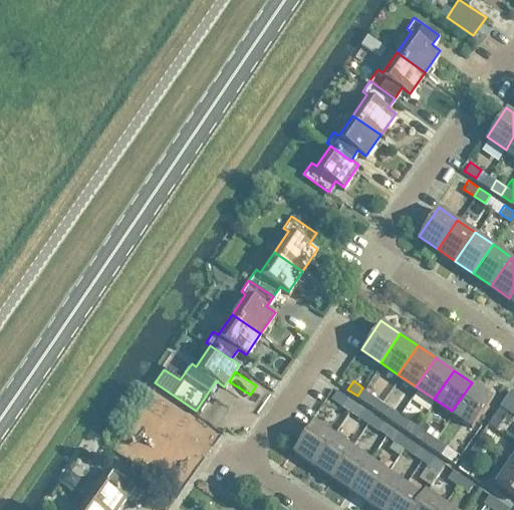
[(491,396),(472,383),(452,411),(471,424),(491,396)]
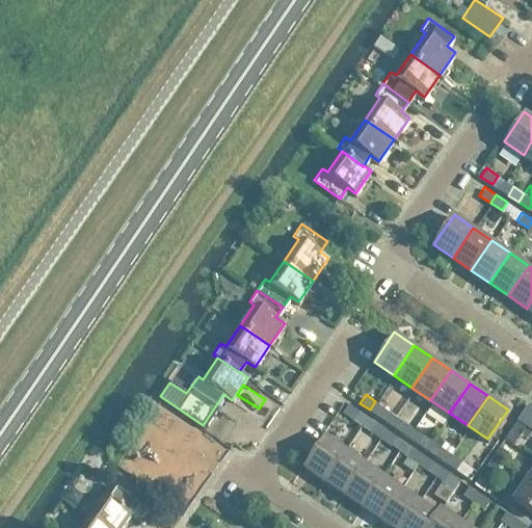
[(376,401),(370,410),(379,417),(384,407),(376,401)]
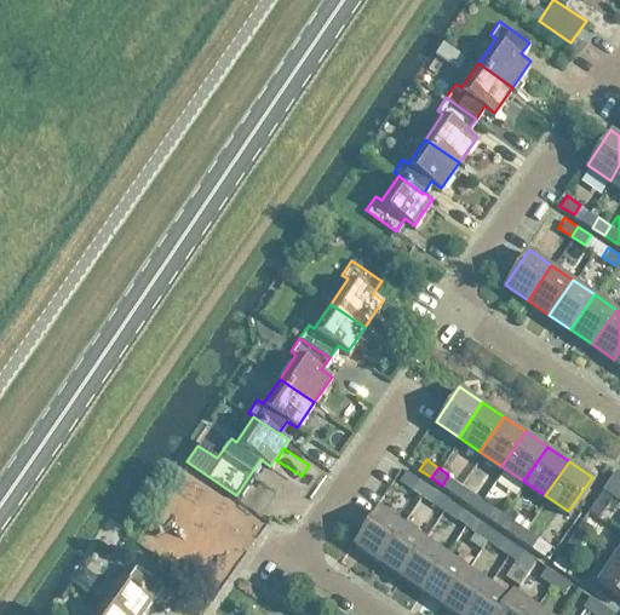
[(429,484),(406,469),(399,478),(422,494),(429,484)]
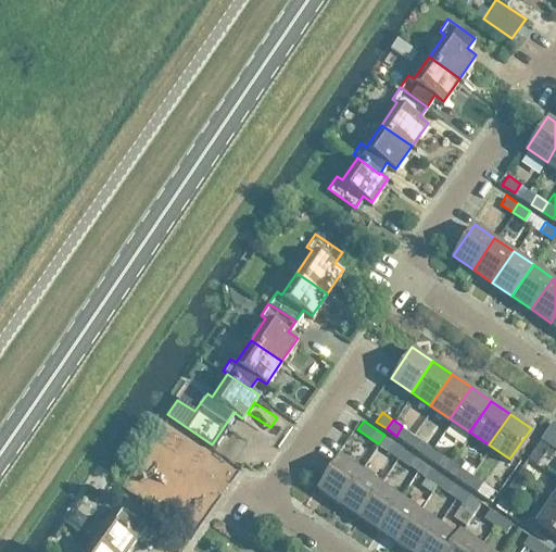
[(235,446),(253,460),(263,447),(245,433),(235,446)]
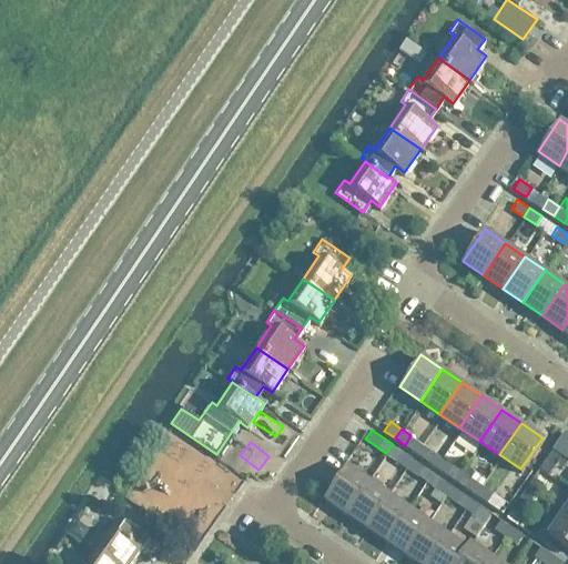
[(393,444),(386,453),(388,455),(406,466),(412,457),(393,444)]
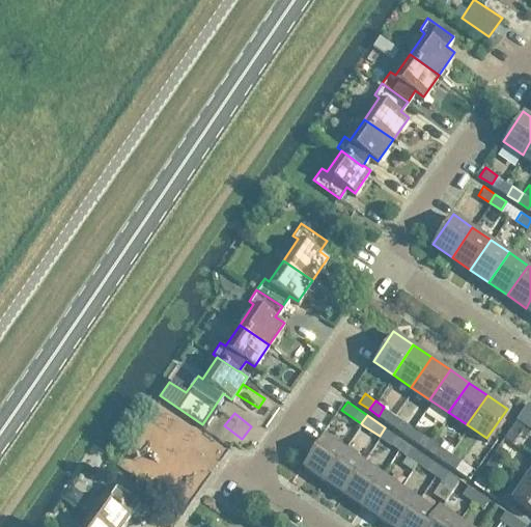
[(518,433),(526,421),(518,416),(509,427),(518,433)]
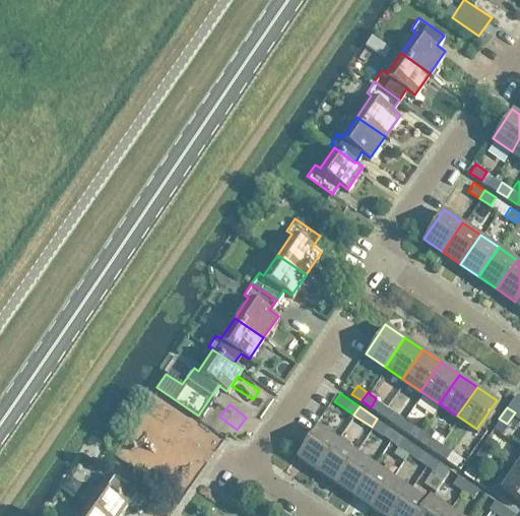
[(394,410),(388,418),(398,426),(403,417),(394,410)]
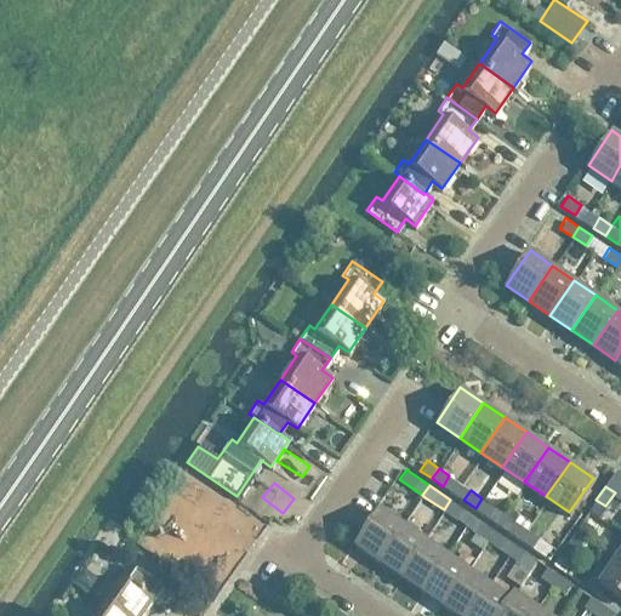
[(482,498),(476,508),(496,523),(507,507),(499,501),(495,507),(482,498)]
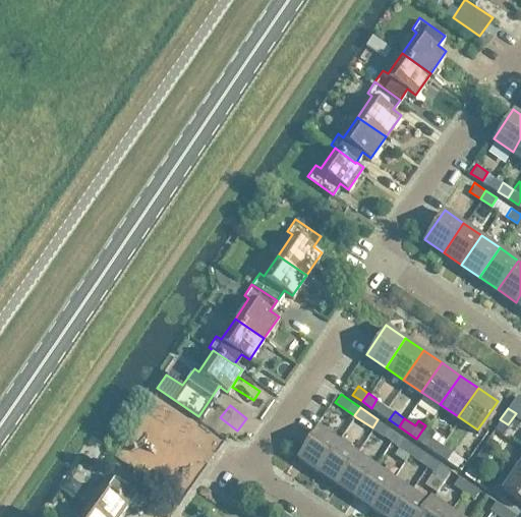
[(378,419),(372,427),(383,435),(388,426),(378,419)]
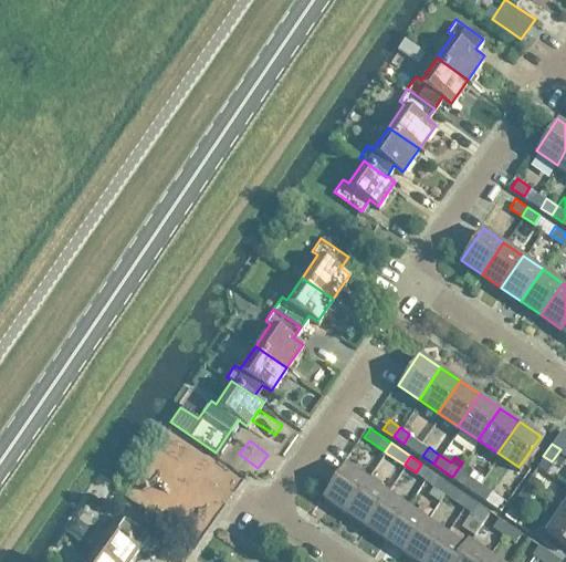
[(350,461),(347,466),(345,465),(324,496),(344,510),(366,478),(356,471),(359,467),(350,461)]
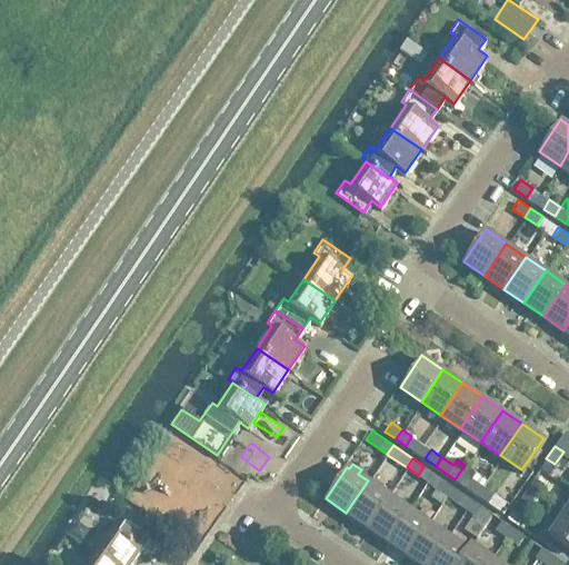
[(465,465),(455,479),(475,493),(481,484),(470,477),(475,471),(466,464),(465,465)]
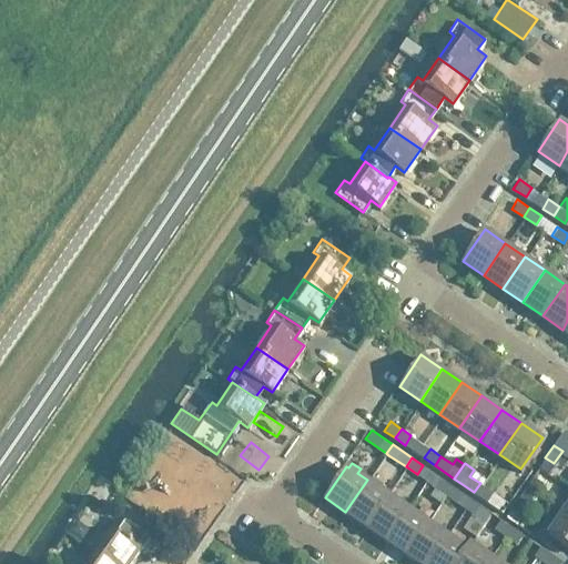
[(432,471),(425,480),(435,486),(429,493),(440,501),(445,493),(445,494),(452,485),(432,471)]
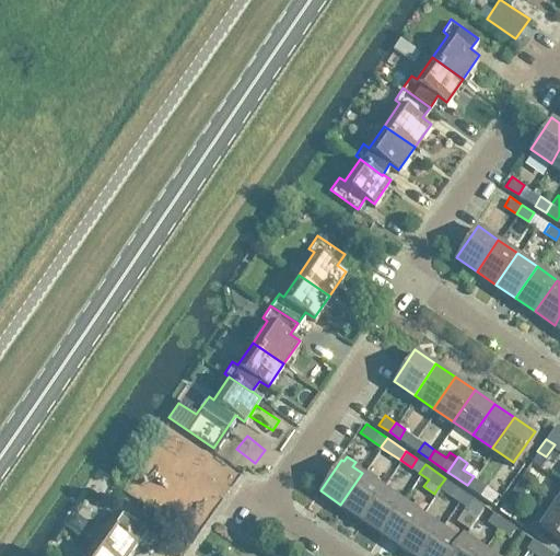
[(363,474),(362,473),(340,505),(360,518),(382,487),(373,481),(377,475),(366,468),(363,474)]
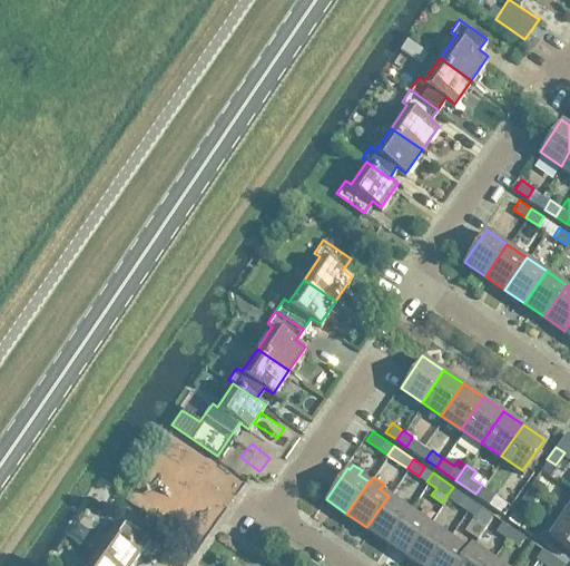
[(542,482),(534,477),(528,487),(536,493),(542,482)]
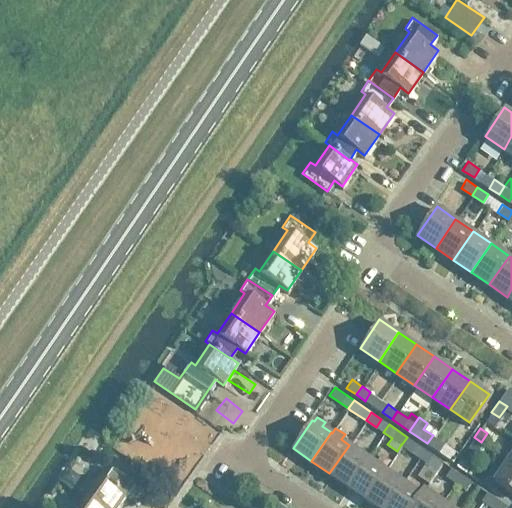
[(416,443),(407,437),(401,445),(419,457),(425,449),(416,443)]
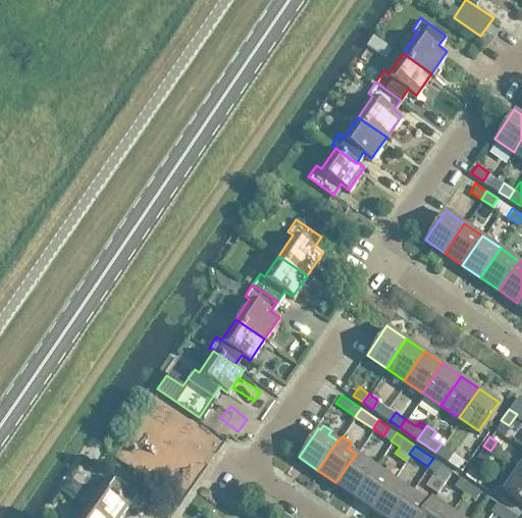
[(483,446),(475,457),(483,463),(490,451),(483,446)]
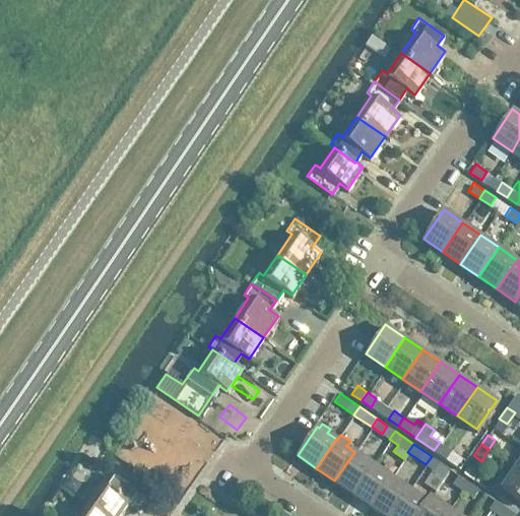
[(451,449),(445,458),(459,467),(465,459),(464,458),(451,449)]
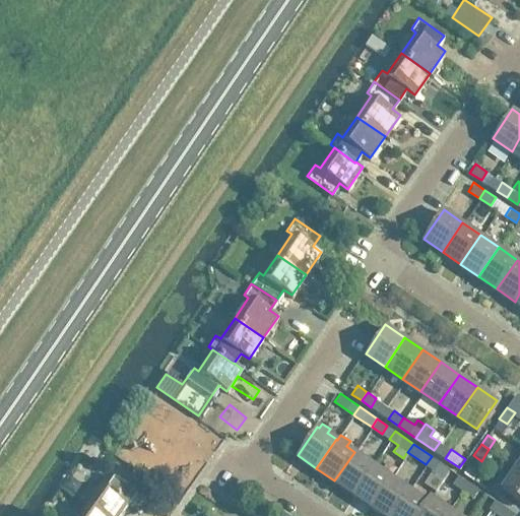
[(354,452),(334,480),(352,493),(373,464),(354,452)]
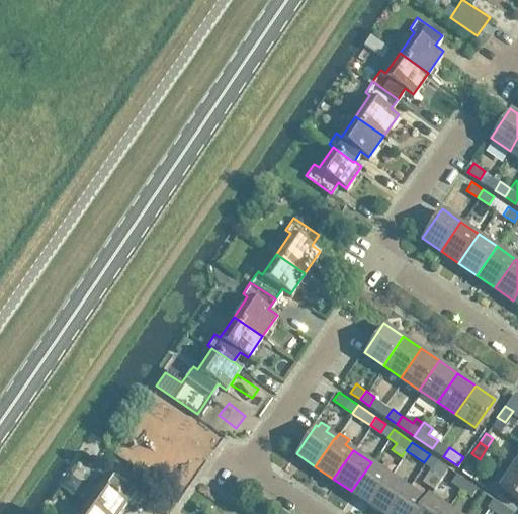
[(437,458),(430,454),(424,462),(442,474),(447,466),(437,458)]
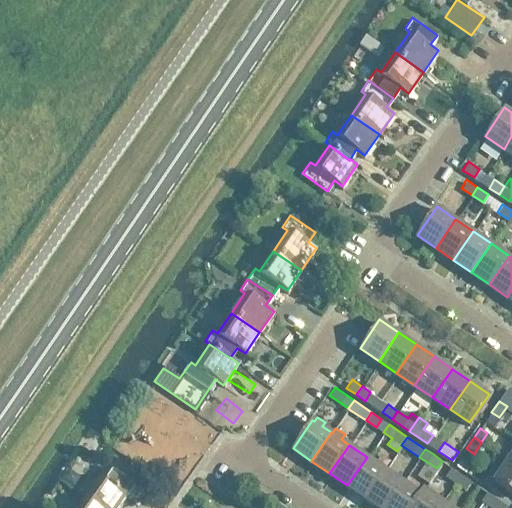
[(367,457),(347,485),(365,497),(385,469),(367,457)]
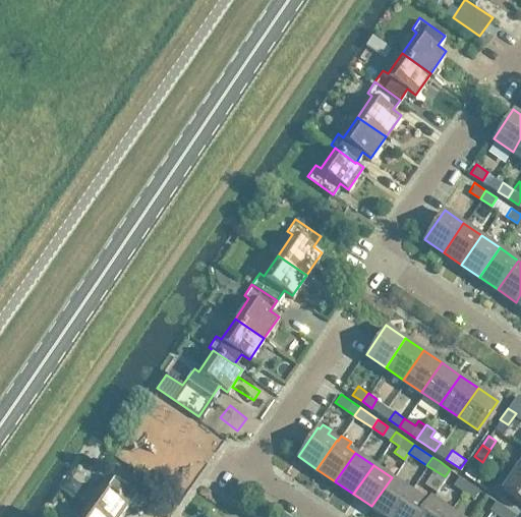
[(520,471),(516,468),(503,487),(520,499),(520,471)]
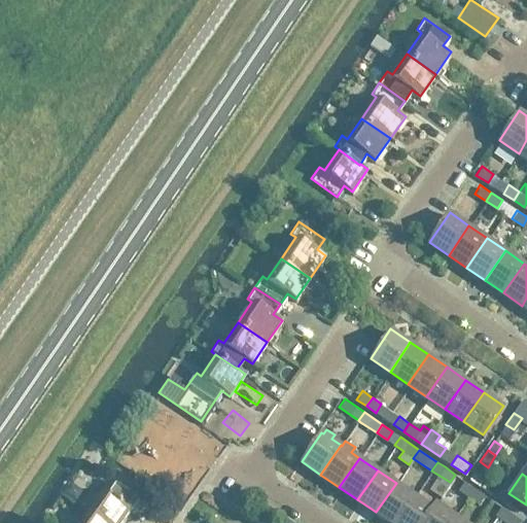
[(88,510),(105,522),(119,522),(138,497),(110,478),(88,510)]
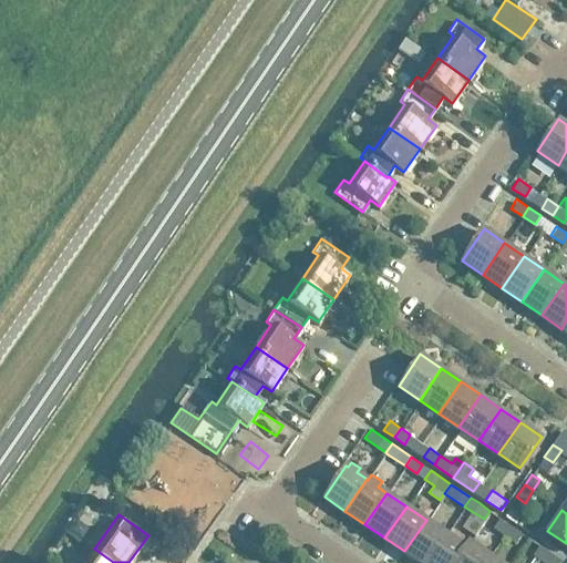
[(511,524),(498,517),(492,525),(504,533),(511,524)]
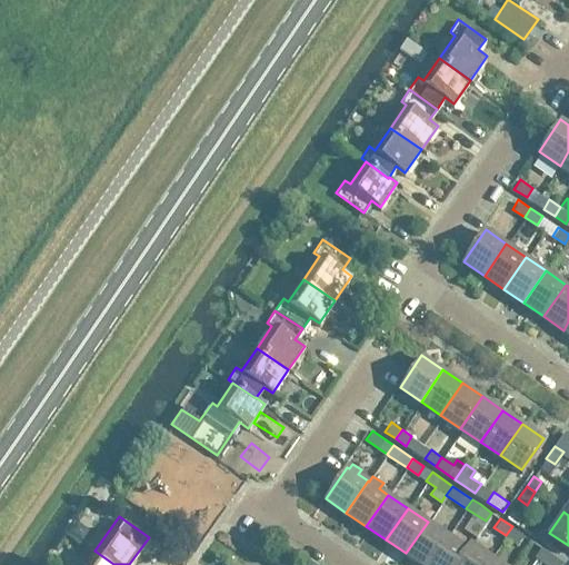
[(426,564),(447,535),(428,522),(406,553),(422,564),(426,564)]
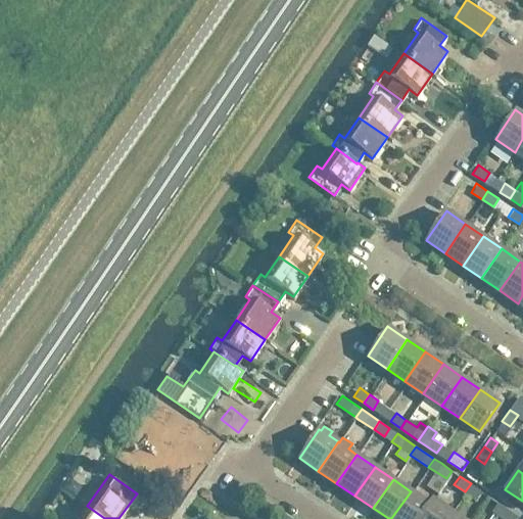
[(471,483),(465,491),(475,499),(480,490),(471,483)]
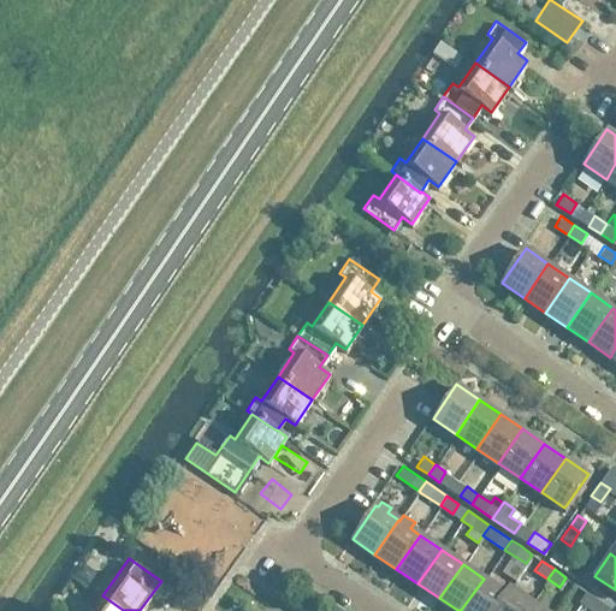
[(484,579),(461,610),(493,610),(505,593),(484,579)]
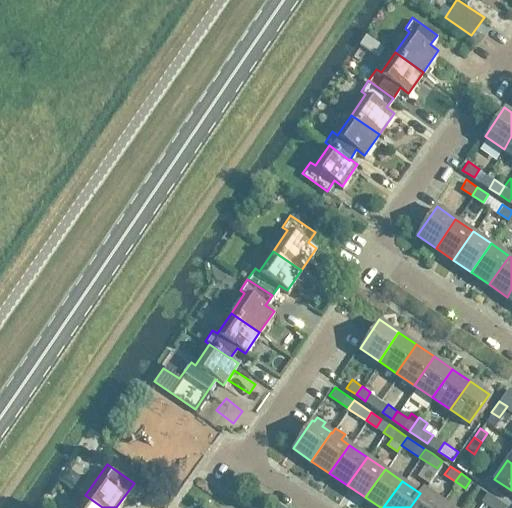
[(420,493),(410,507),(436,507),(442,500),(424,487),(420,493)]
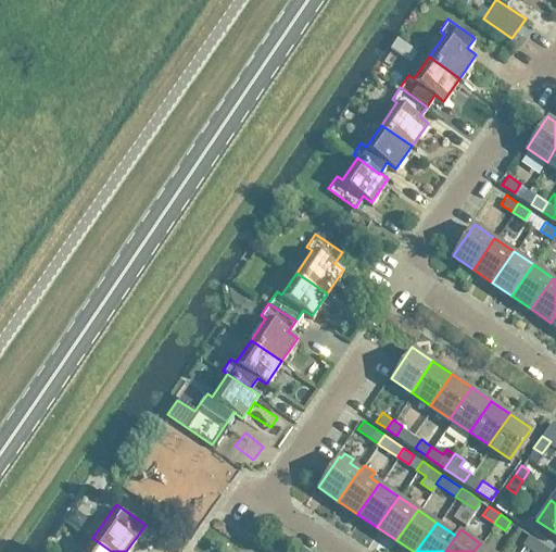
[(539,541),(528,534),(521,541),(533,549),(539,541)]
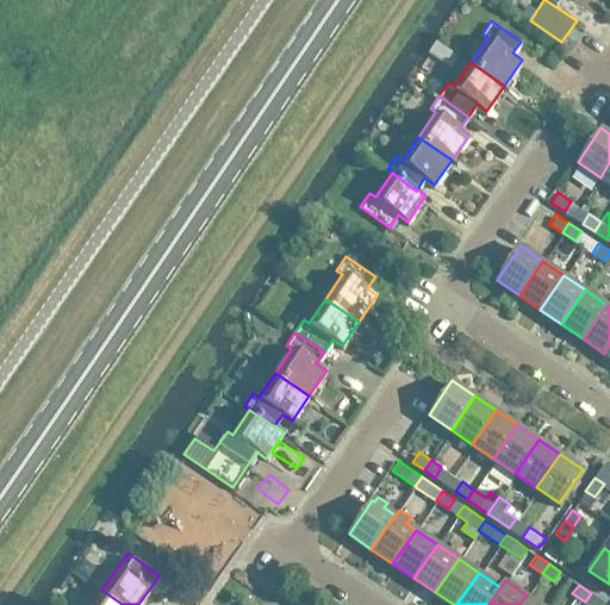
[(122,604),(101,590),(91,604),(122,604)]
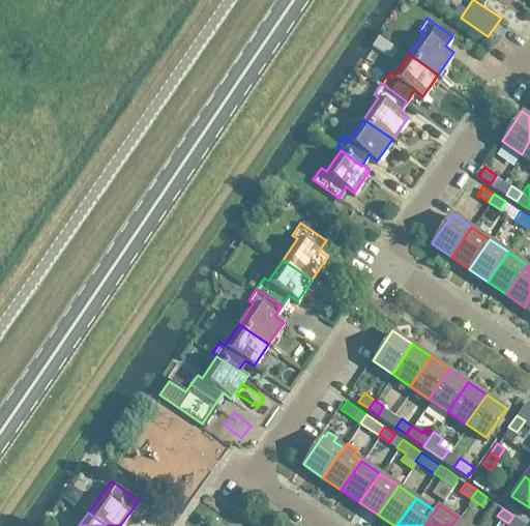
[(513,516),(508,523),(511,525),(521,525),(524,522),(513,516)]
